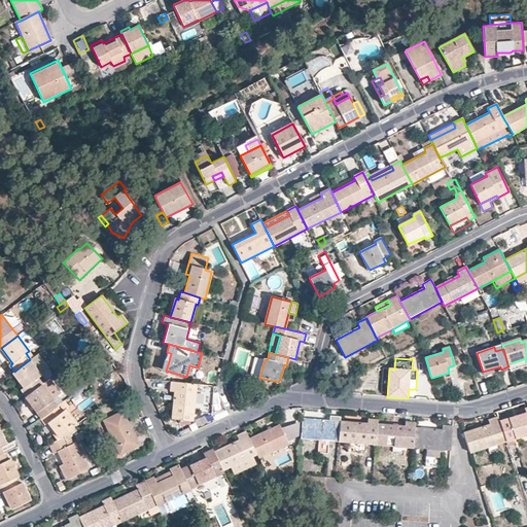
[(525,358),(507,364),(508,366),(511,372),(526,366),(526,363),(526,362),(525,358)]
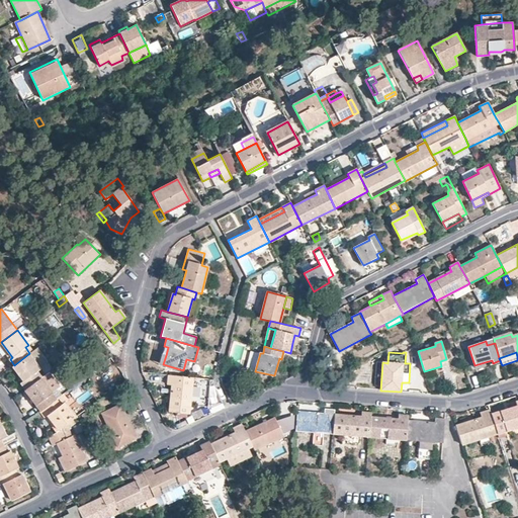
[(14,365),(12,366),(23,380),(21,382),(26,389),(40,378),(41,377),(36,371),(39,369),(28,354),(14,365)]
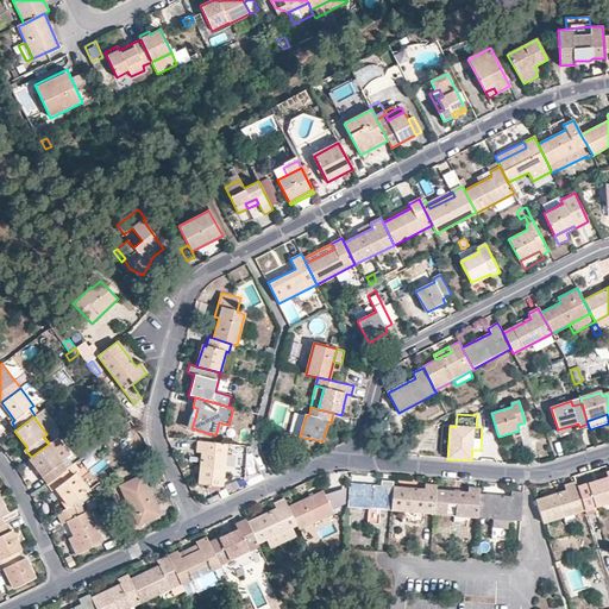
[(192,428),(195,418),(189,416),(186,429),(202,434),(203,432),(192,428)]
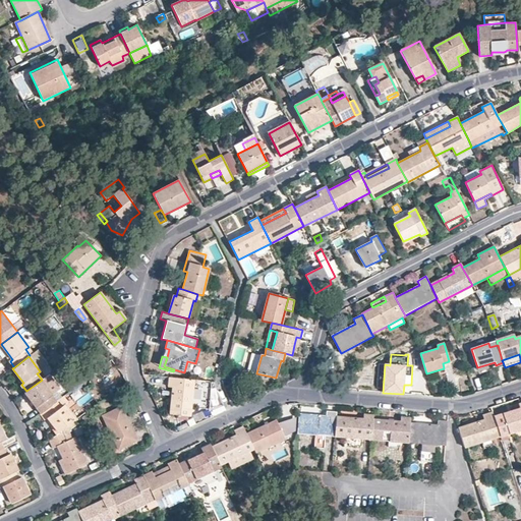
[(281,360),(276,378),(282,380),(287,361),(283,361),(281,360)]
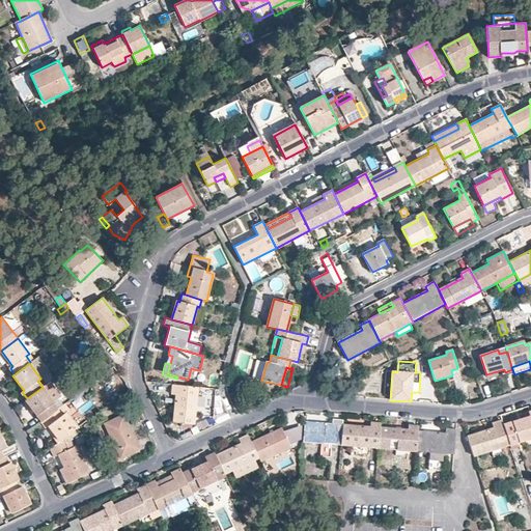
[(198,387),(171,385),(170,394),(175,395),(172,422),(194,424),(198,387)]
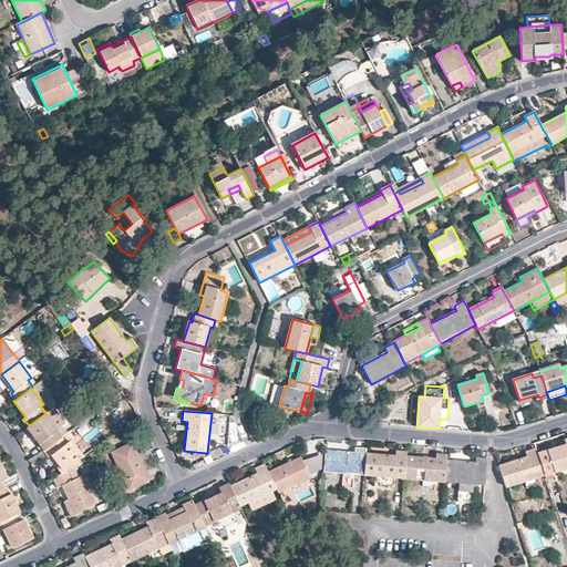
[(29,425),(27,426),(43,450),(61,437),(55,430),(44,414),(29,425)]
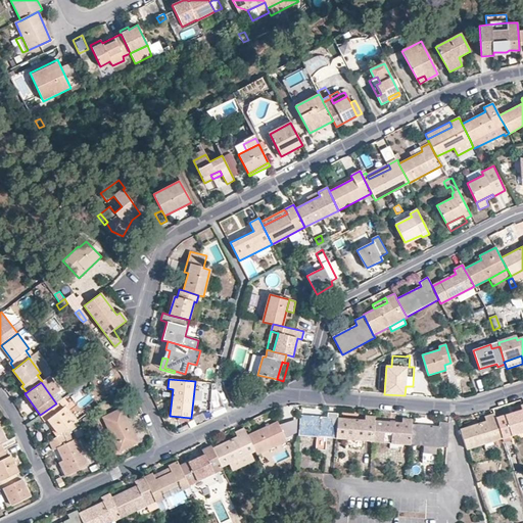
[(224,408),(214,383),(210,383),(210,412),(214,412),(224,408)]
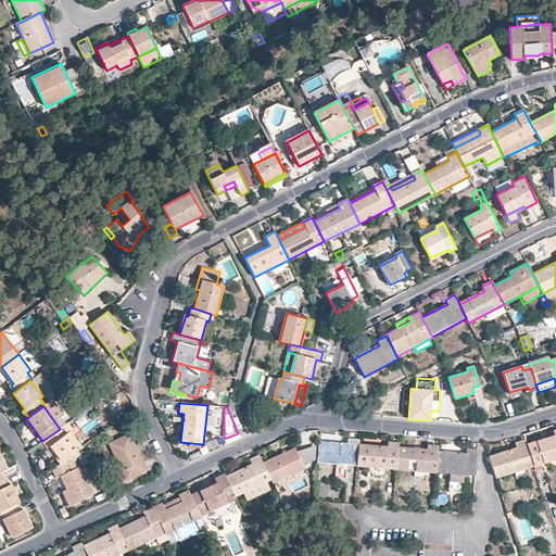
[(60,429),(42,441),(48,446),(51,444),(63,462),(77,451),(79,450),(67,432),(72,429),(67,422),(60,429)]
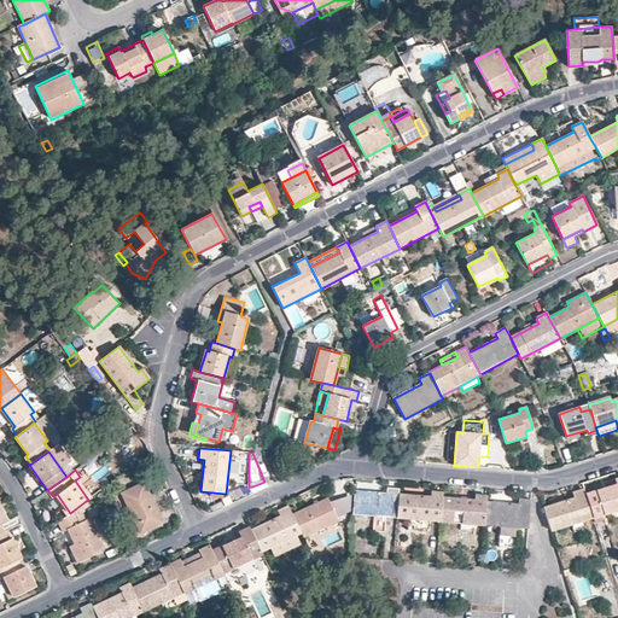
[(586,494),(593,517),(617,508),(617,477),(614,479),(616,484),(586,494)]
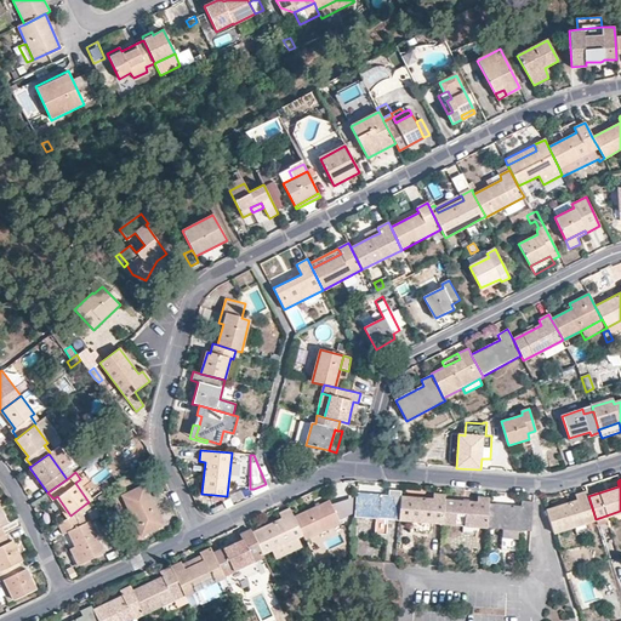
[(144,485),(123,495),(141,535),(161,525),(144,485)]
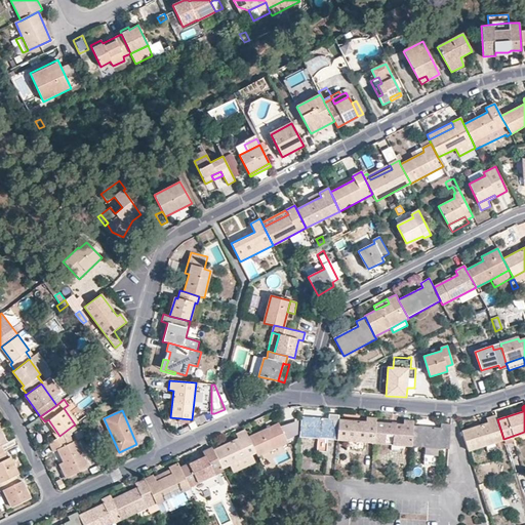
[(328,418),(301,416),(299,437),(337,440),(339,419),(339,415),(329,414),(328,418)]
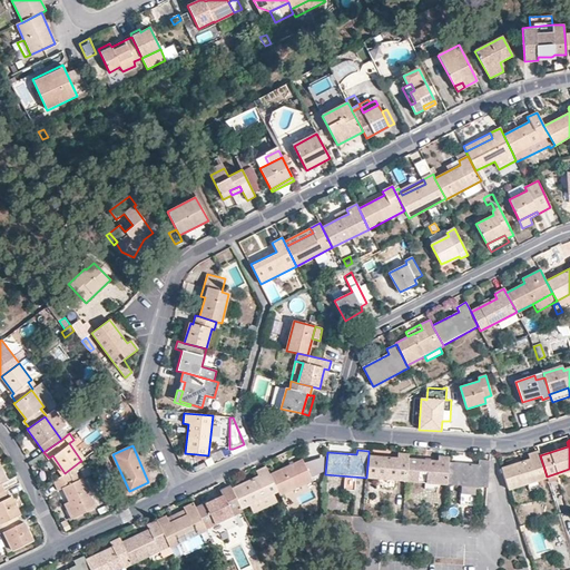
[(541,479),(547,477),(540,455),(539,451),(528,454),(529,459),(502,468),(509,489),(527,483),(541,479)]
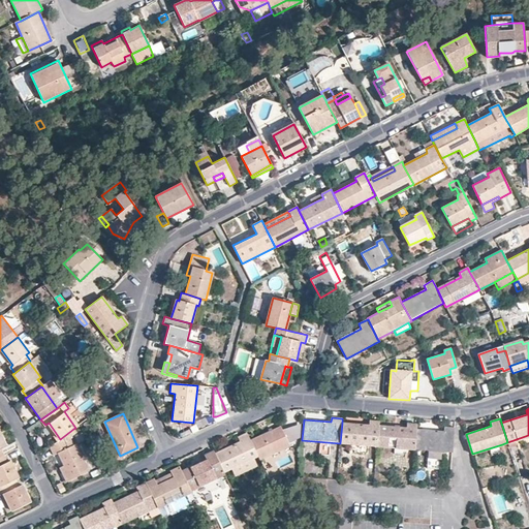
[(342,423),(340,443),(377,446),(379,426),(380,421),(369,419),(368,425),(342,423)]
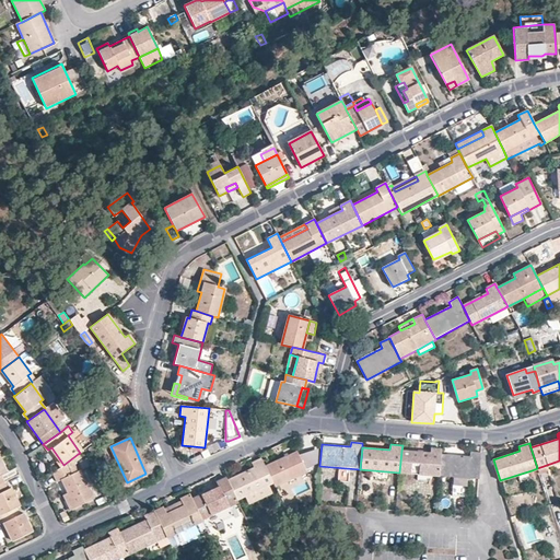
[(51,447),(48,450),(60,467),(63,465),(51,447)]
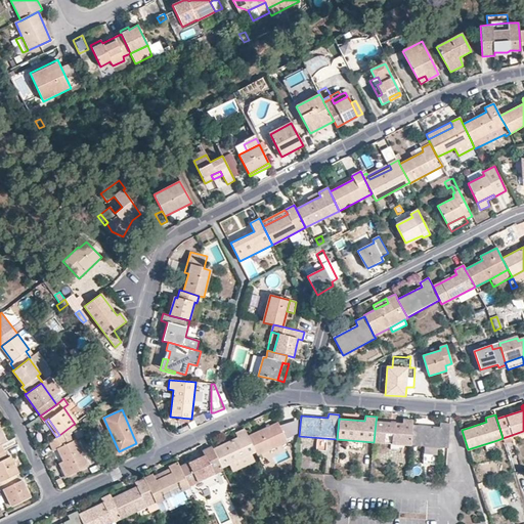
[(403,444),(411,445),(412,424),(413,421),(403,420),(402,424),(376,422),(374,442),(391,443),(403,444)]
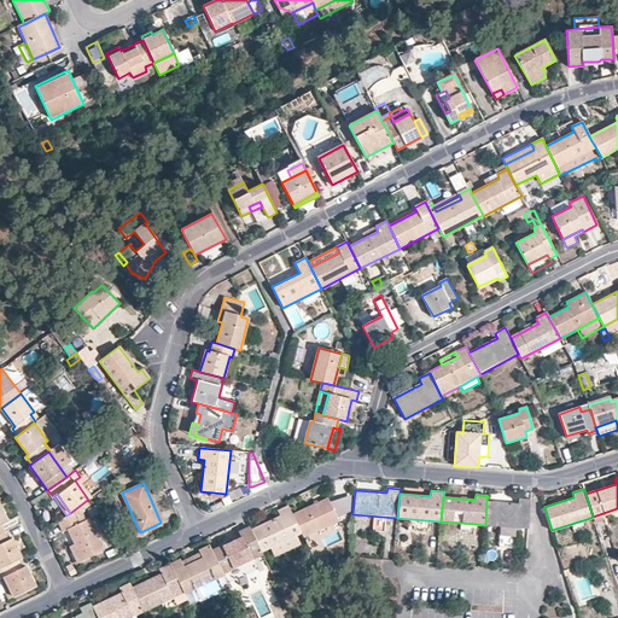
[(302,532),(303,537),(338,520),(327,499),(293,514),(302,532)]
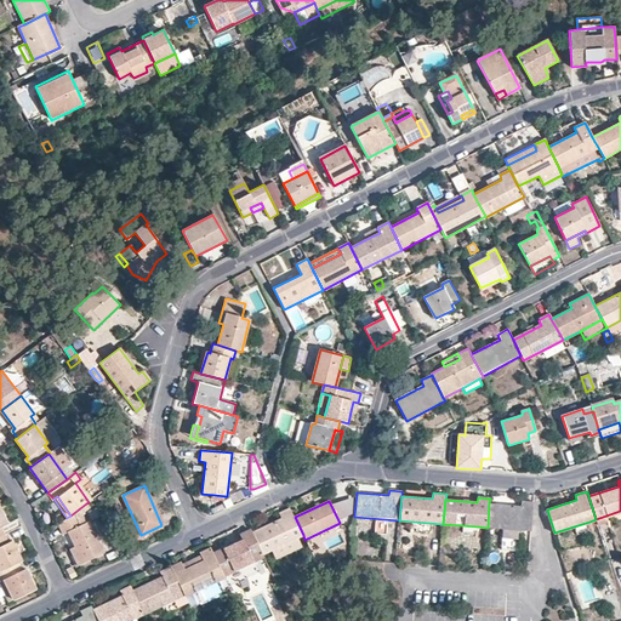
[(519,530),(530,531),(534,502),(522,501),(520,506),(489,502),(488,528),(503,529),(502,548),(517,550),(519,530)]
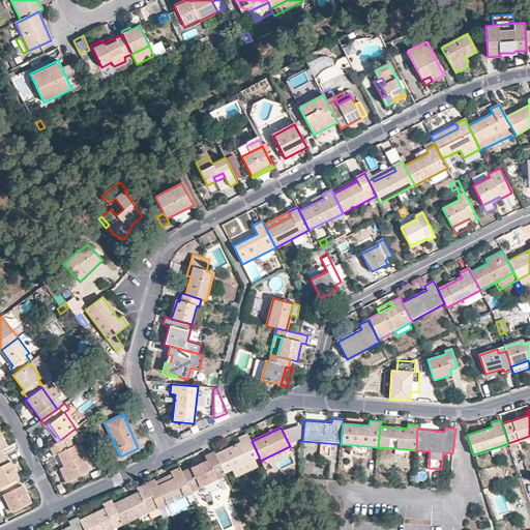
[(57,442),(50,448),(53,455),(57,453),(63,467),(59,468),(66,482),(89,471),(77,444),(75,445),(70,438),(77,433),(74,430),(60,440),(57,442)]
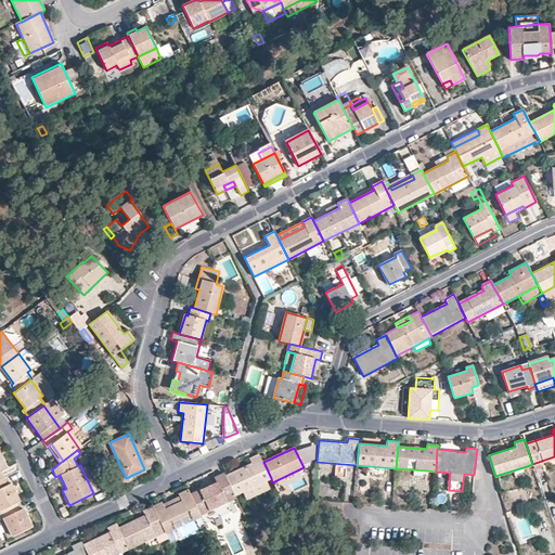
[(252,463),(226,476),(235,495),(245,491),(248,498),(268,489),(265,481),(271,478),(263,462),(260,454),(249,459),(252,463)]
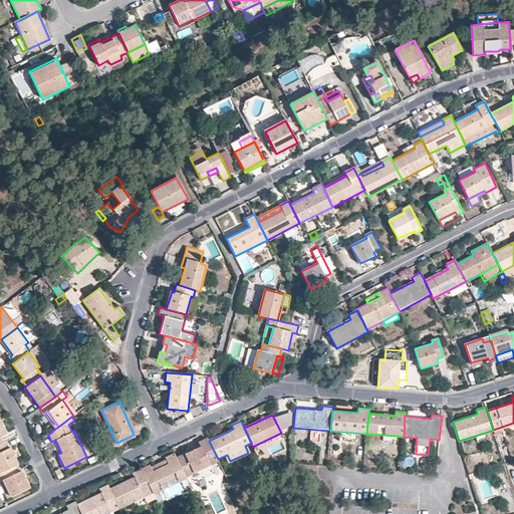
[(490,439),(488,432),(475,436),(478,443),(490,439)]
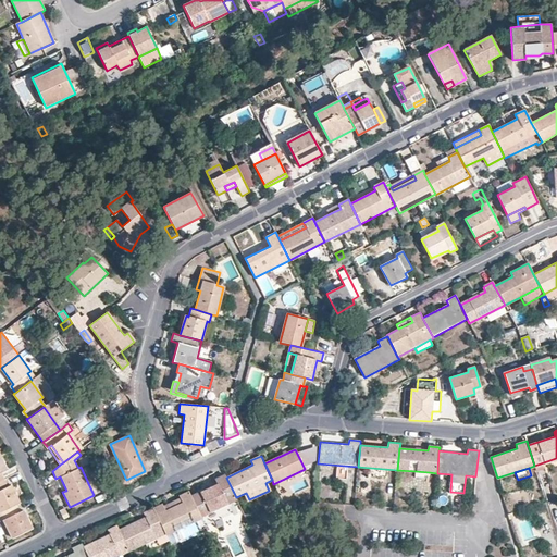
[(544,498),(551,497),(545,471),(539,472),(544,498)]
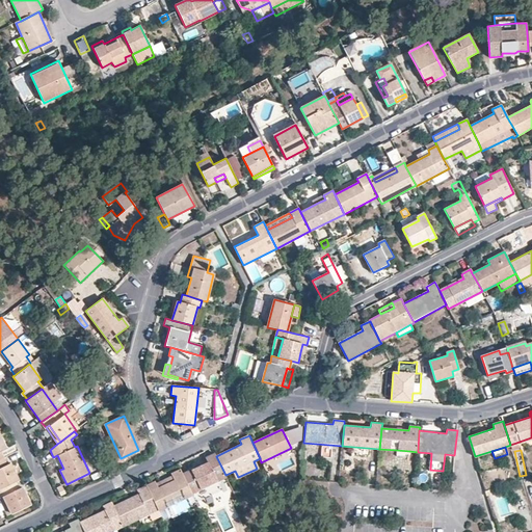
[(208,461),(183,474),(192,494),(227,477),(225,475),(216,456),(215,453),(206,458),(208,461)]
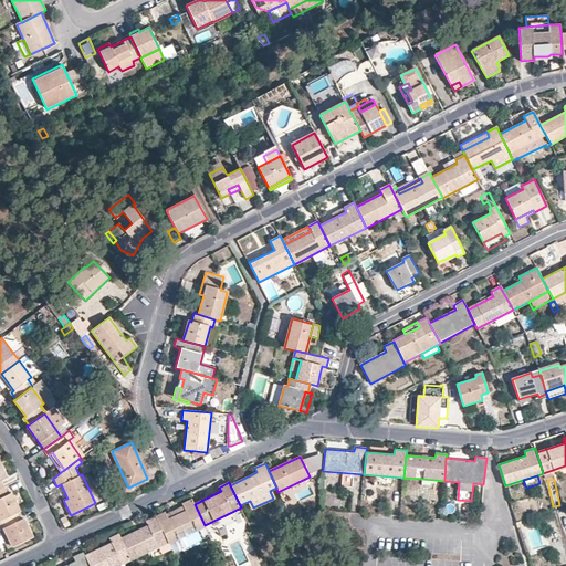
[(0,521),(17,513),(20,512),(11,492),(8,494),(3,488),(0,489),(0,521)]
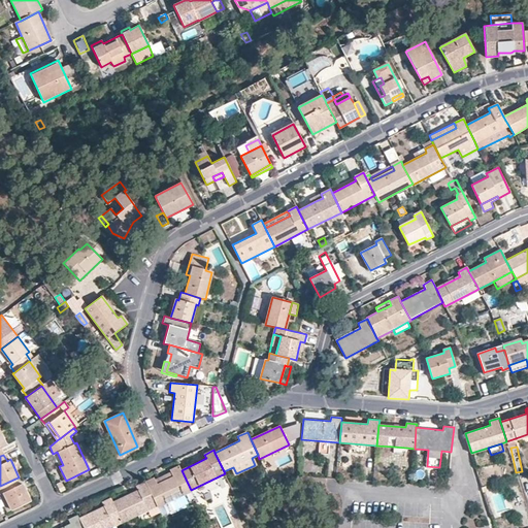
[(160,513),(161,516),(195,499),(191,490),(182,470),(179,465),(170,470),(170,472),(172,476),(158,485),(155,480),(154,477),(145,482),(160,513)]
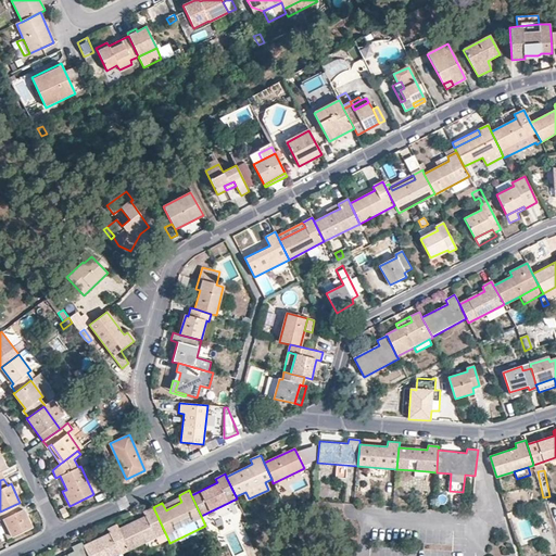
[(179,497),(163,505),(166,510),(181,502),(179,497)]
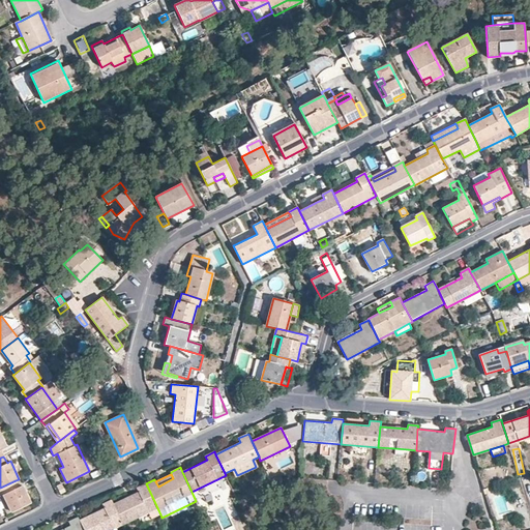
[(19,488),(16,480),(0,488),(0,495),(0,496),(3,495),(11,511),(29,503),(22,487),(19,488)]
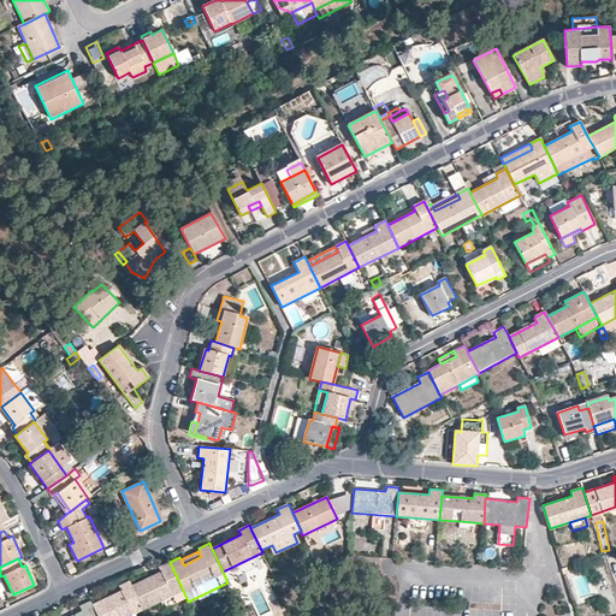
[(167,606),(187,598),(170,562),(159,567),(161,573),(132,586),(142,609),(164,598),(167,606)]
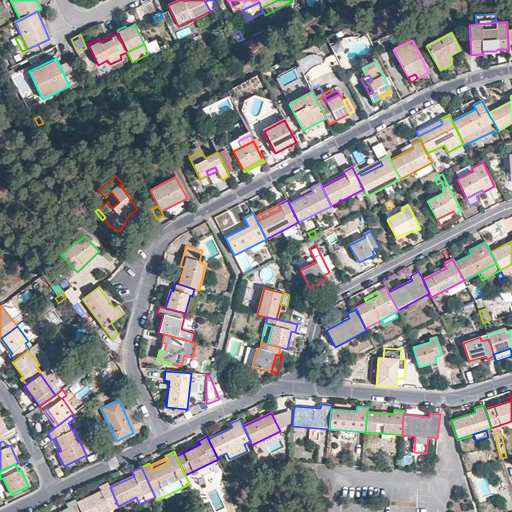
[(3,478),(0,479),(0,481),(7,496),(11,494),(3,478)]
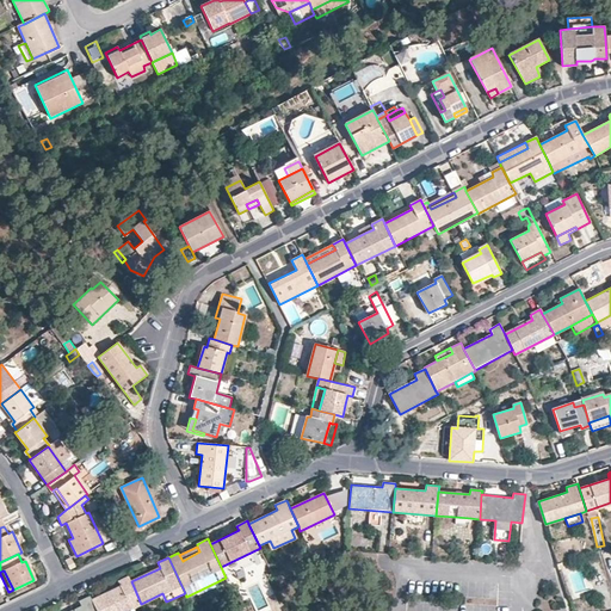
[(133,610),(131,609),(141,604),(131,581),(129,578),(118,581),(121,587),(92,600),(96,610),(133,610)]
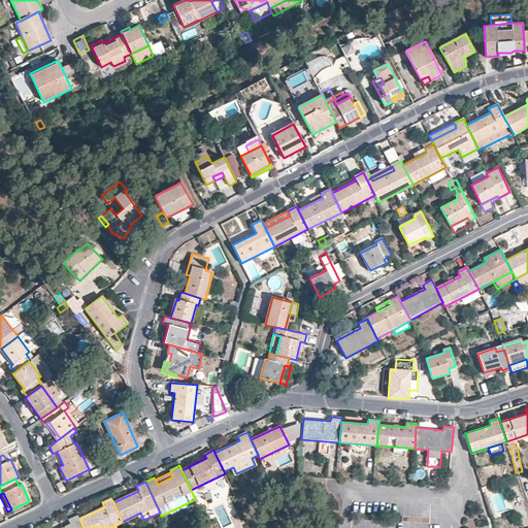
[(83,527),(79,519),(77,515),(68,519),(70,523),(59,527),(83,527)]
